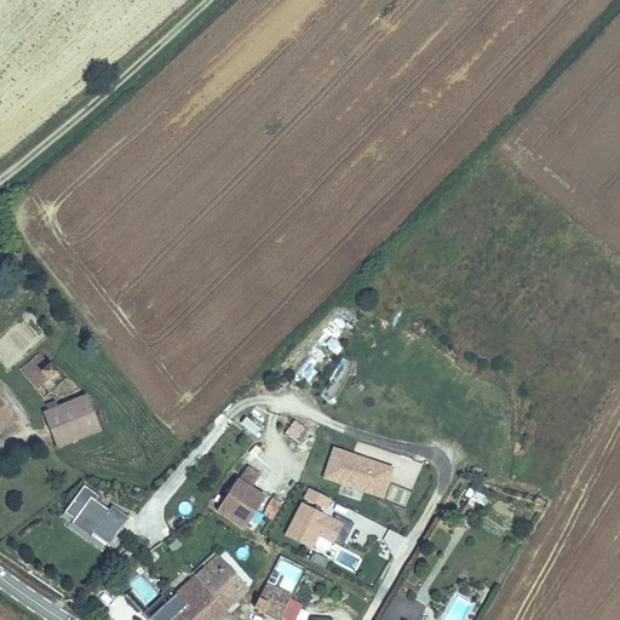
[(17,327),(30,344),(44,333),(30,316),(17,327)]
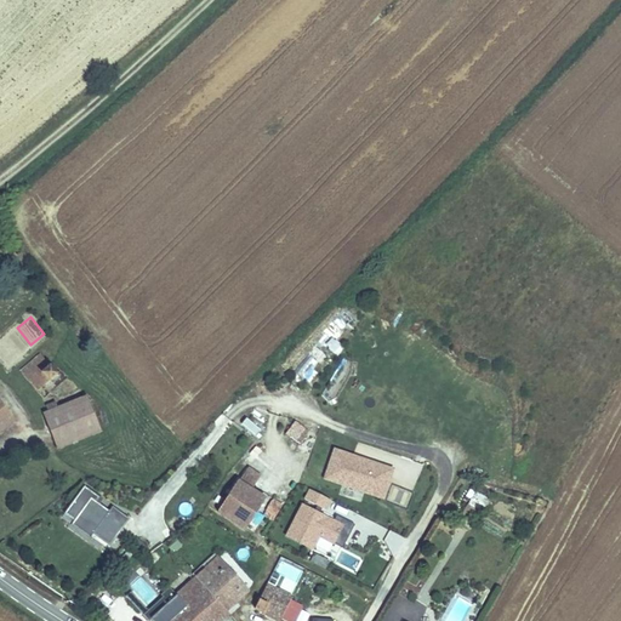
[(302,348),(289,369),(306,380),(324,351),(314,345),(309,353),(302,348)]
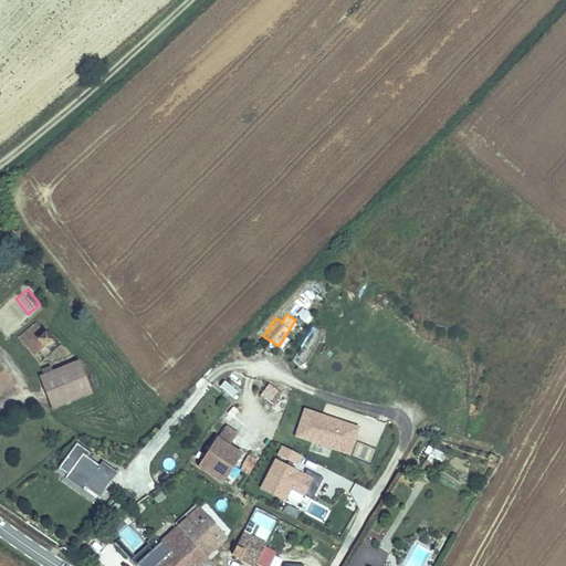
[(19,338),(25,348),(44,334),(38,324),(19,338)]
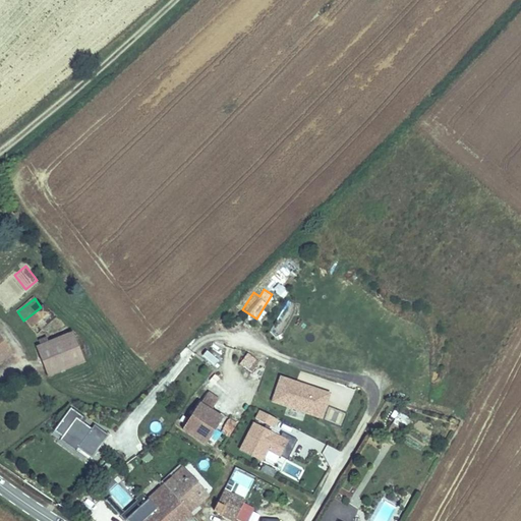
[(281,332),(295,305),(288,301),(274,329),(281,332)]
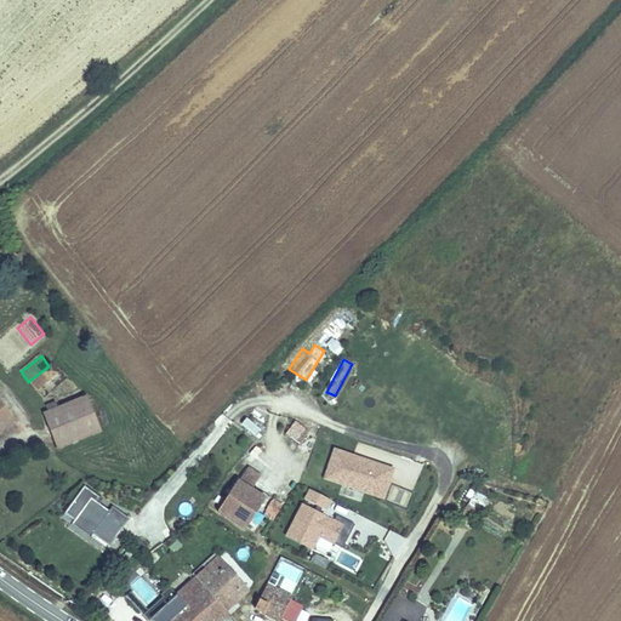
[(49,366),(28,382),(38,393),(58,377),(49,366)]
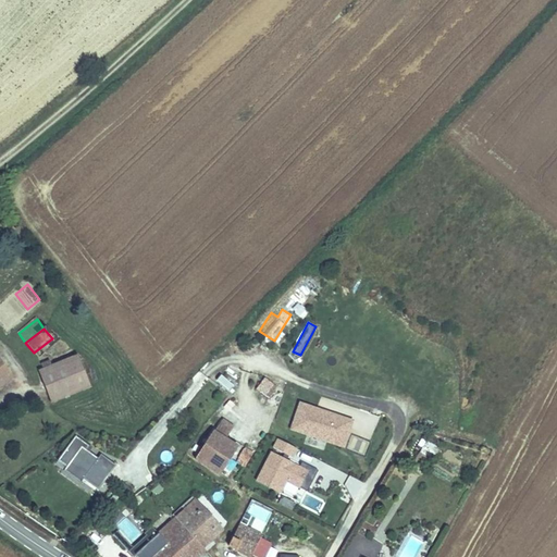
[(78,357),(39,372),(51,403),(90,388),(78,357)]
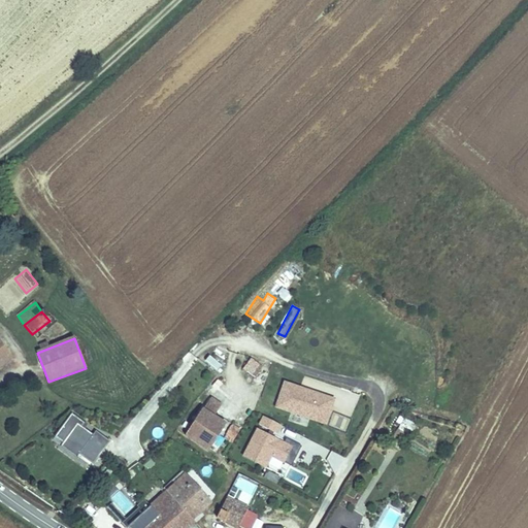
[(0,344),(0,366),(10,358),(0,344)]
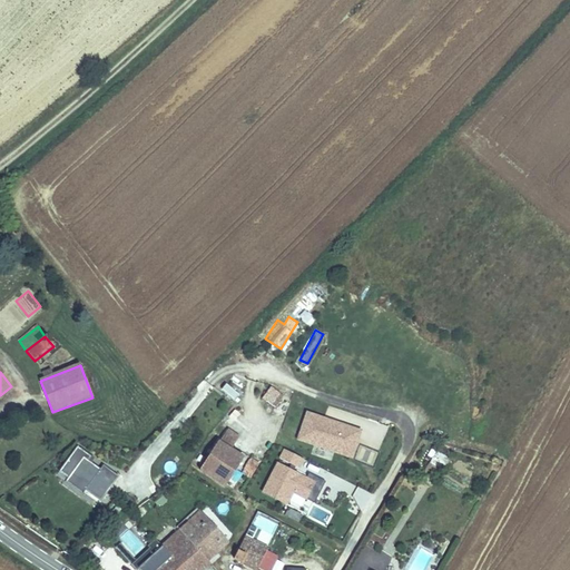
[(267,385),(262,401),(278,406),(284,392),(267,385)]
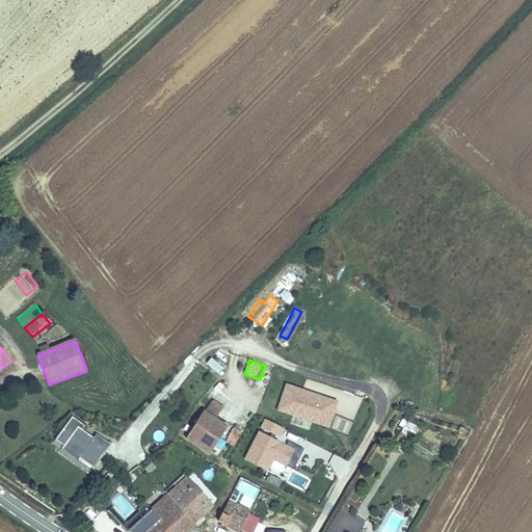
[(337,402),(285,384),(275,411),(328,429),(337,402)]
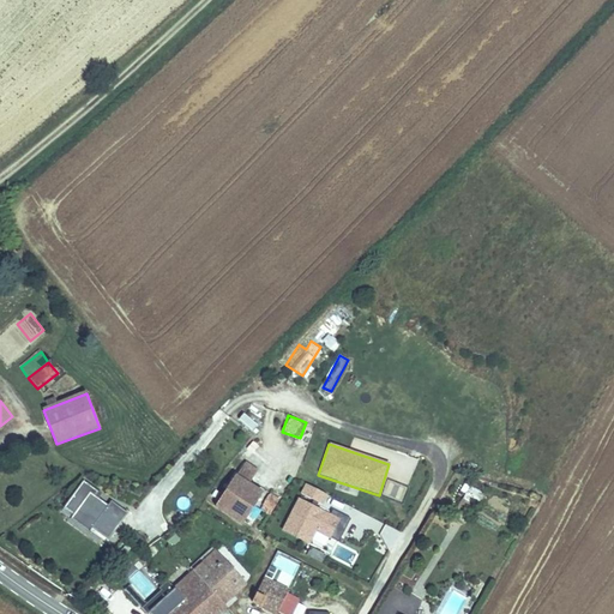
[(245,465),(238,477),(248,485),(257,473),(245,465)]
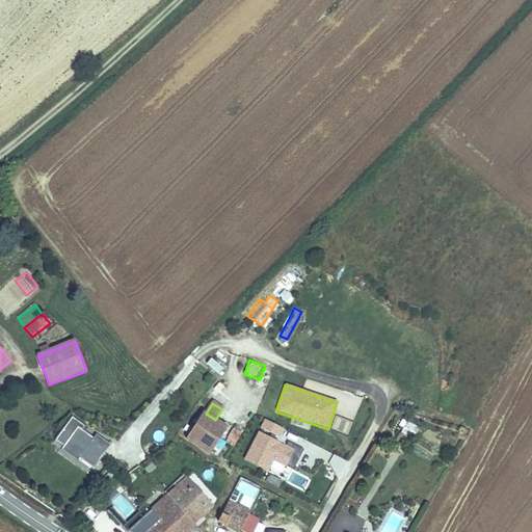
[(190,416),(195,419),(198,414),(193,410),(190,416)]
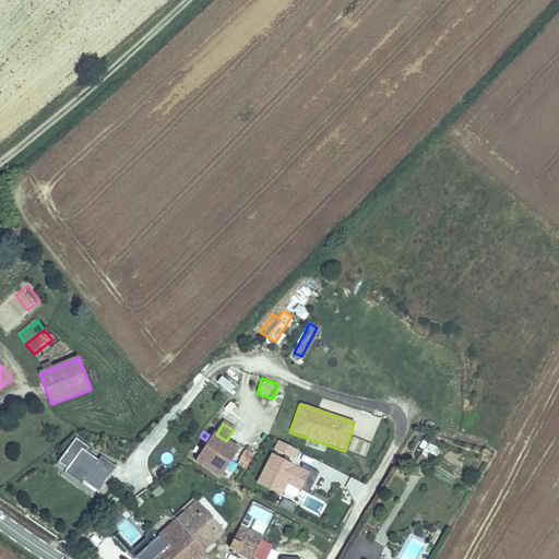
[(213,432),(194,462),(219,478),(239,449),(226,441),(216,435),(213,432)]
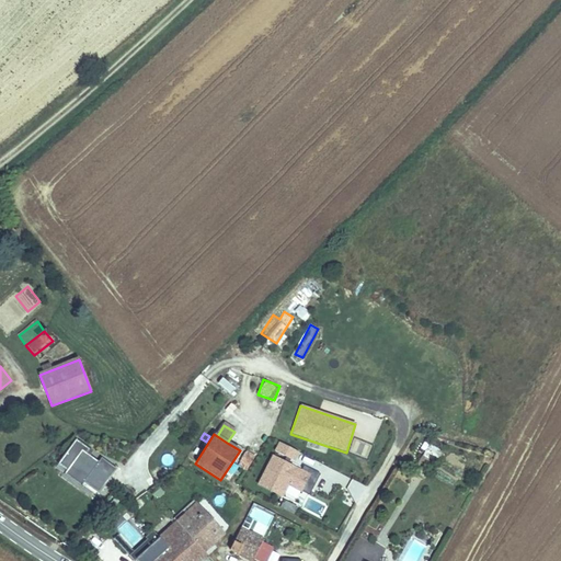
[(100,494),(117,469),(102,458),(99,462),(88,455),(91,450),(76,439),(57,466),(68,473),(66,477),(82,488),(86,484),(100,494)]
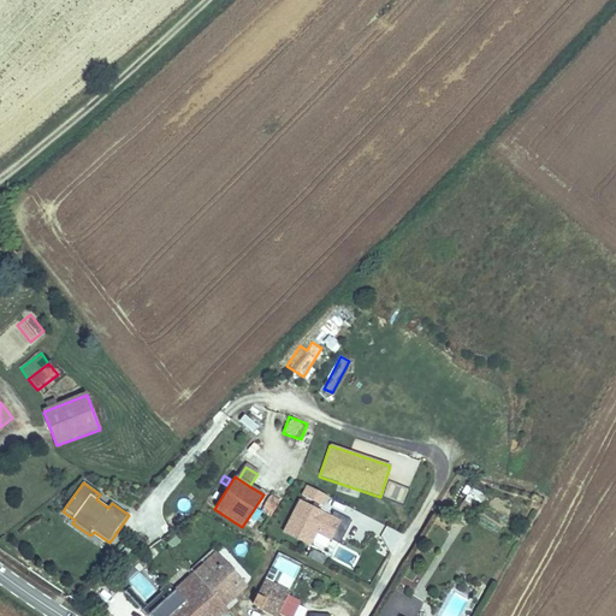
[(327,497),(306,486),(301,497),(323,508),(327,497)]
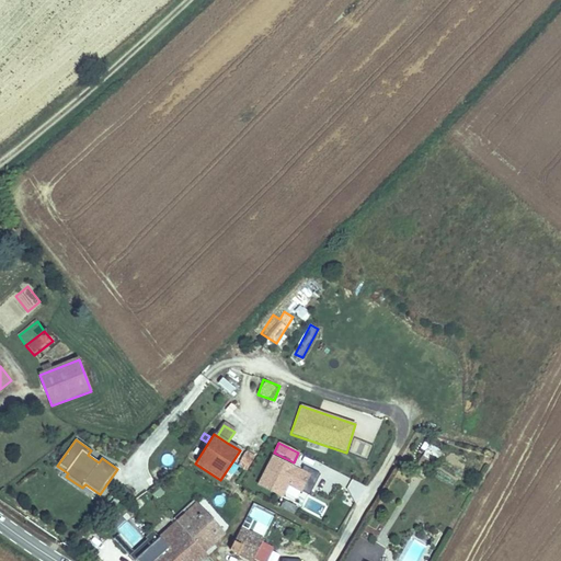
[(247,469),(255,457),(247,450),(238,464),(247,469)]
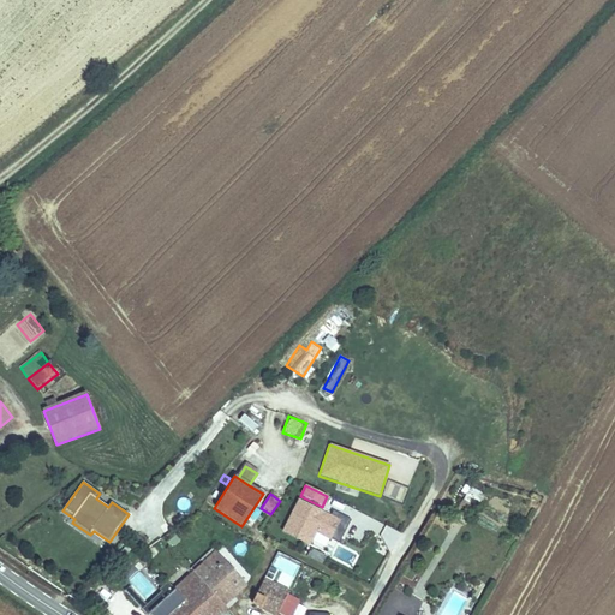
[(330,541),(332,539),(339,543),(351,519),(334,511),(330,517),(297,500),(281,532),(309,547),(316,533),(330,541)]
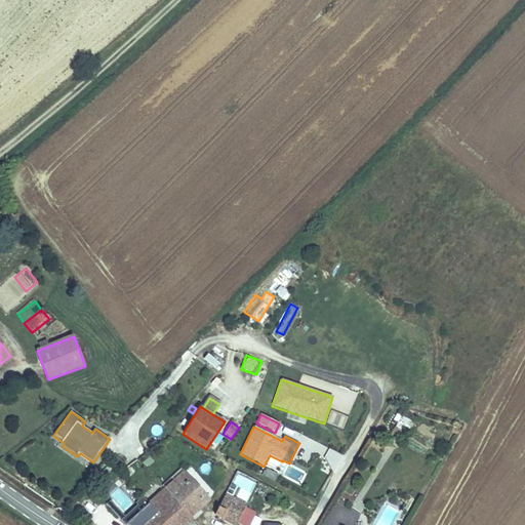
[(325,456),(328,445),(309,441),(305,460),(311,461),(312,453),(325,456)]
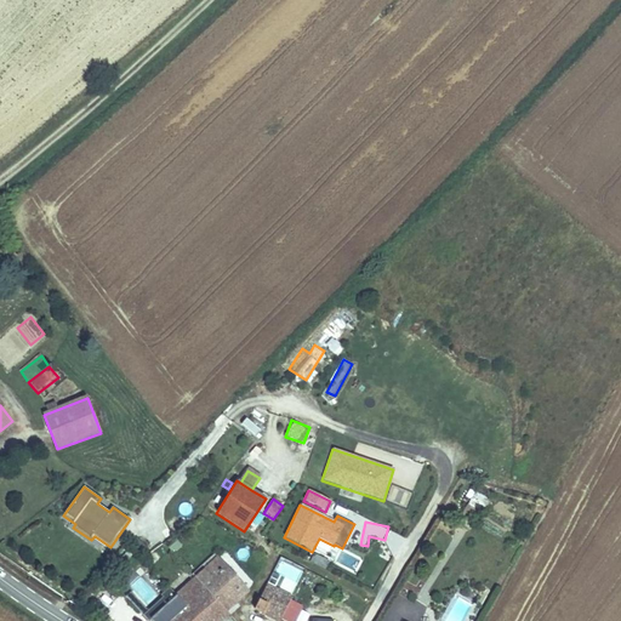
[(313,553),(309,563),(326,569),(330,560),(313,553)]
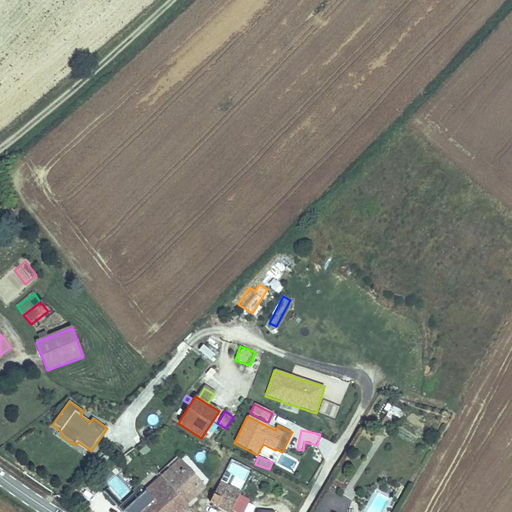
[(178,460),(122,509),(125,511),(184,511),(188,509),(185,505),(176,494),(183,487),(193,498),(204,489),(178,460)]
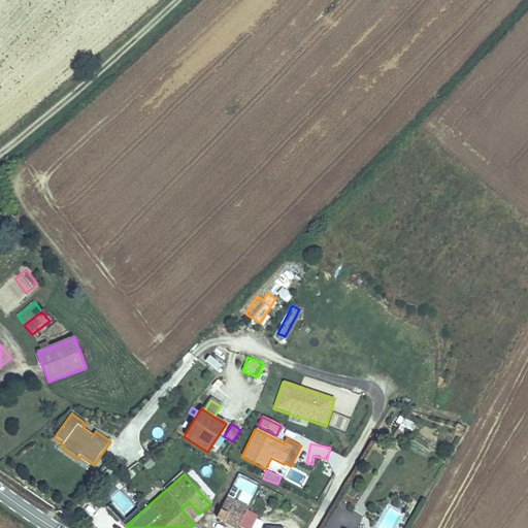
[(248,506),(227,497),(217,519),(234,527),(238,527),(239,527),(240,527),(251,527),(257,516),(246,510),(248,506)]
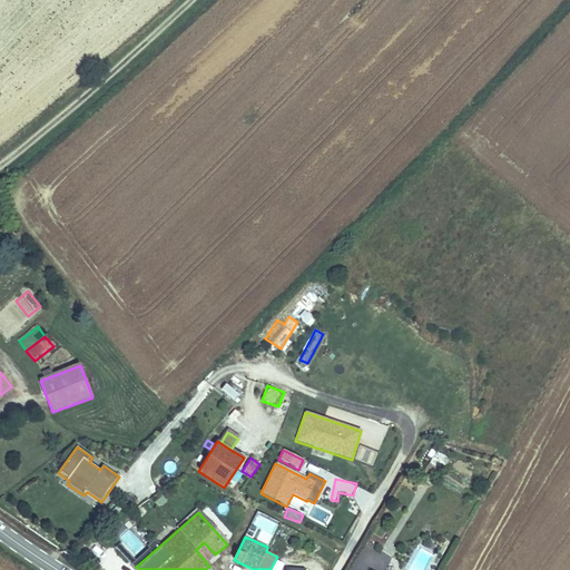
[(204,542),(196,550),(206,562),(215,554),(204,542)]
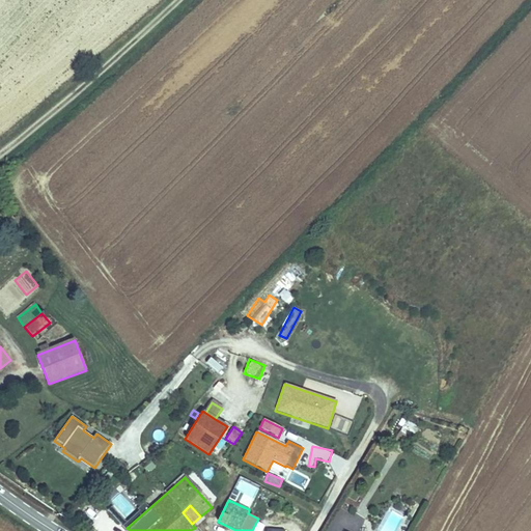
All buildings are outlined.
